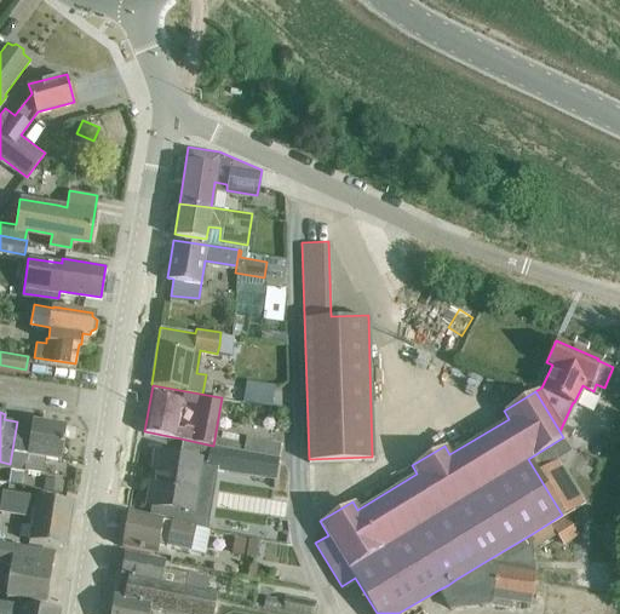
[(17,422),(10,464),(23,466),(42,470),(45,454),(61,458),(67,423),(33,418),(32,424),(17,422)]
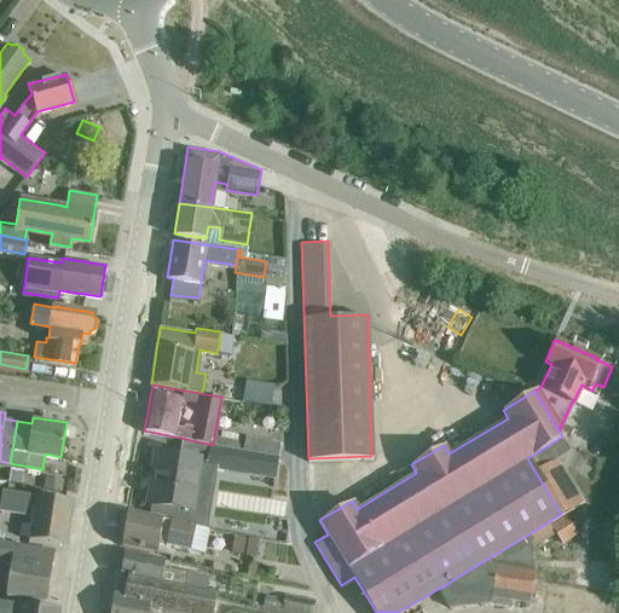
[(281,440),(246,434),(243,450),(278,455),(281,440)]
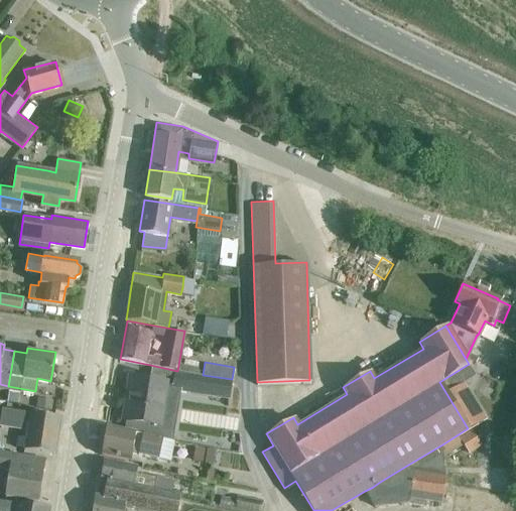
[(131,374),(123,417),(127,418),(125,428),(147,433),(155,434),(157,423),(160,406),(163,406),(167,385),(189,389),(188,390),(228,397),(231,380),(177,371),(150,365),(148,378),(131,374)]
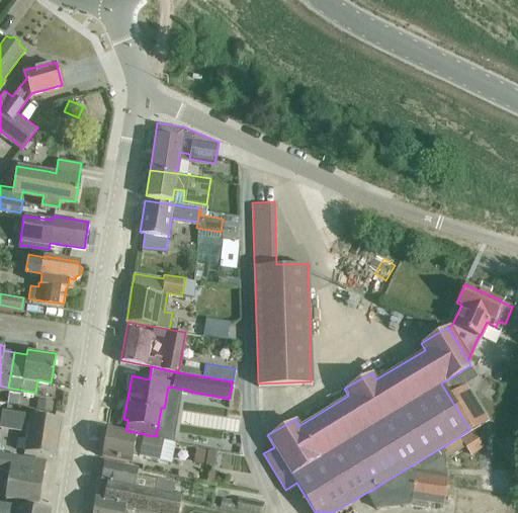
[(9,391),(7,400),(15,401),(16,392),(9,391)]
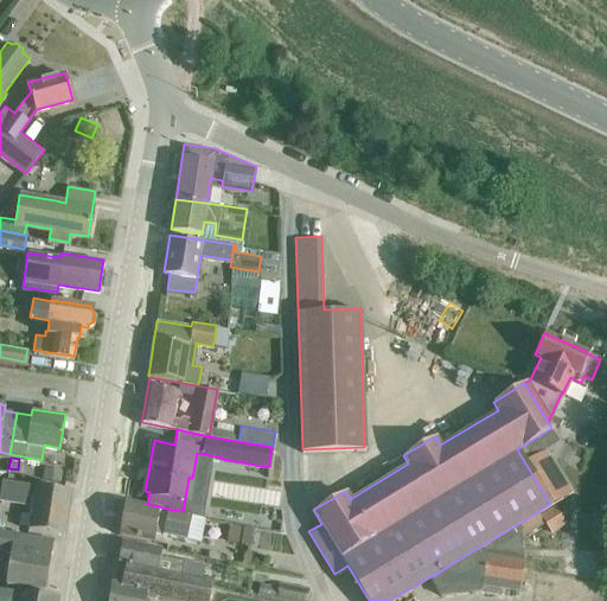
[(45,465),(43,474),(61,477),(62,467),(45,465)]
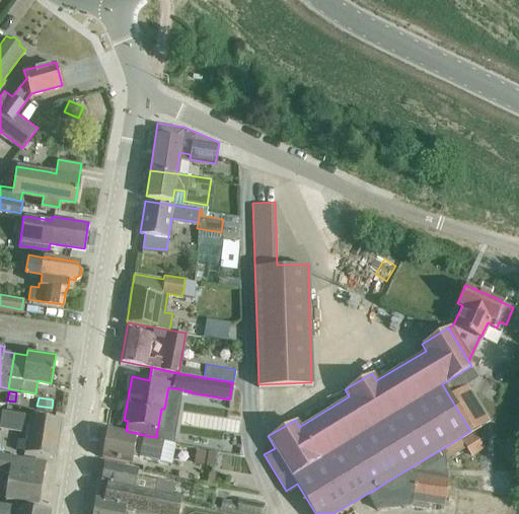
[(0,409),(0,423),(0,424),(0,425),(19,428),(19,430),(27,431),(24,450),(55,454),(61,417),(3,409),(3,410),(0,409)]
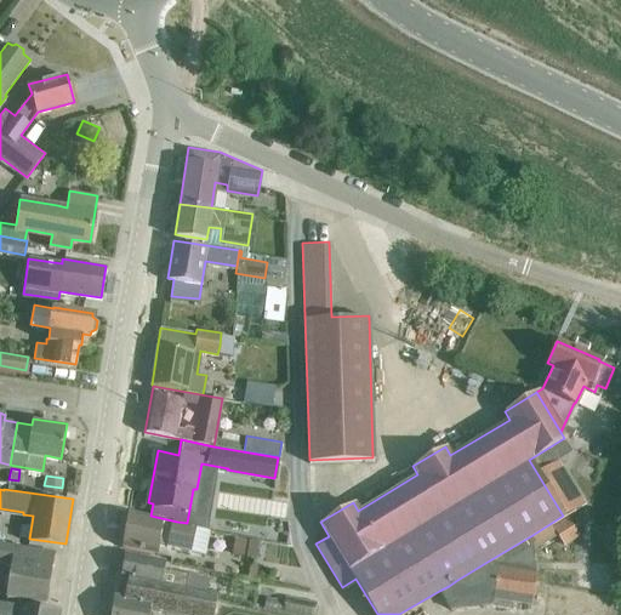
[(127,512),(124,545),(157,551),(159,542),(191,550),(192,544),(195,525),(187,523),(177,522),(151,516),(127,512)]
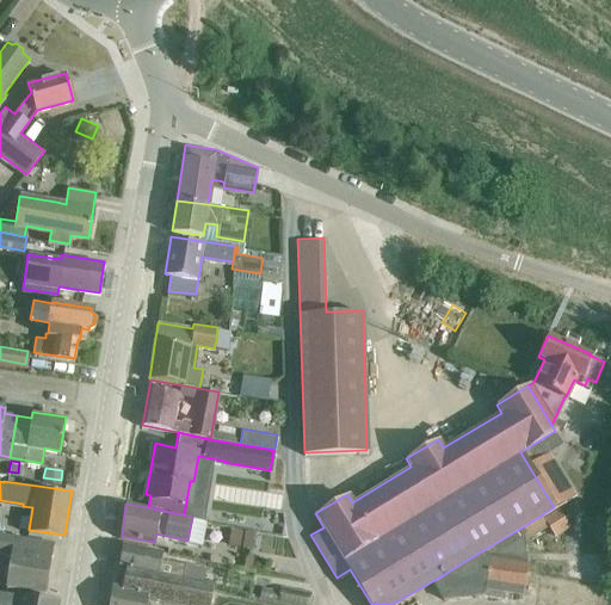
[(555,533),(568,525),(559,507),(544,516),(555,533)]
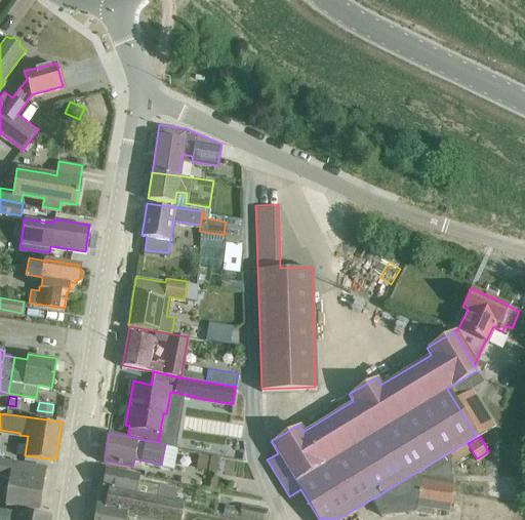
[(465,443),(450,452),(454,461),(470,451),(465,443)]
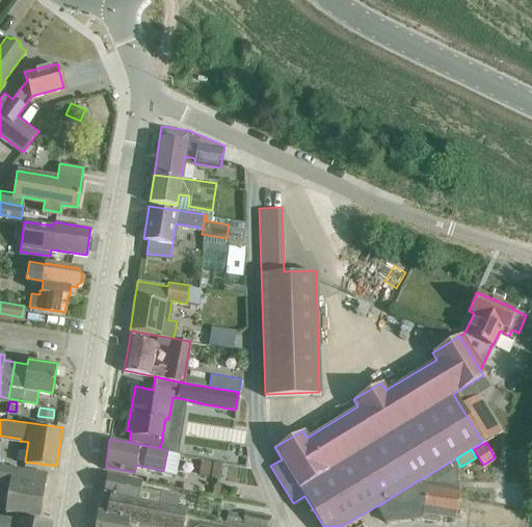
[(201,471),(209,472),(211,459),(203,458),(201,471)]
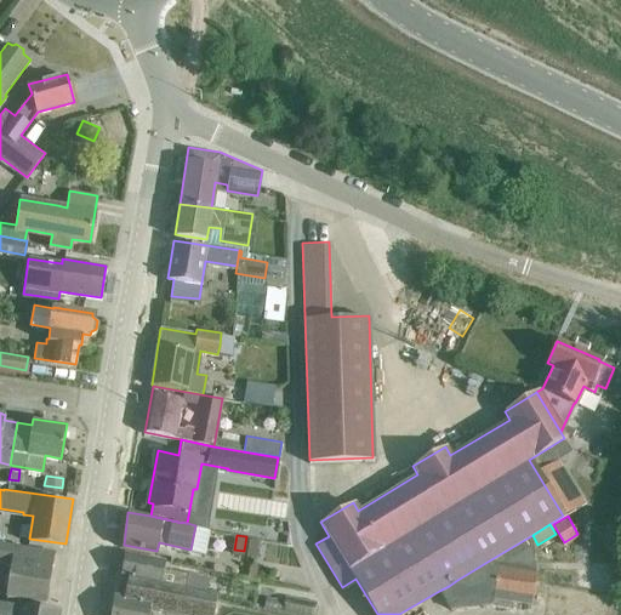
[(0,559),(12,562),(7,596),(45,602),(53,551),(0,541),(0,559)]
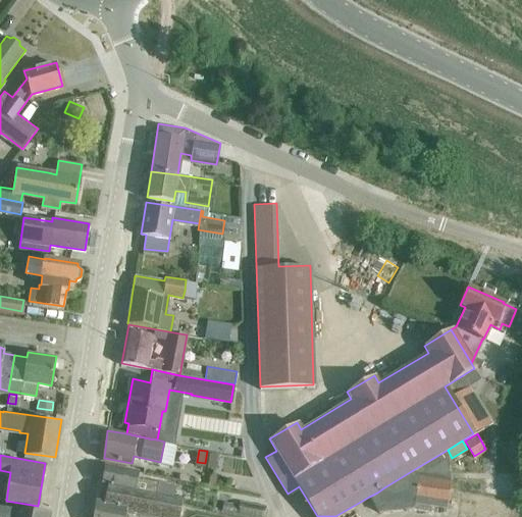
[(101,473),(100,480),(102,482),(102,485),(108,486),(135,490),(155,496),(159,478),(138,475),(139,470),(106,464),(104,471),(101,473)]
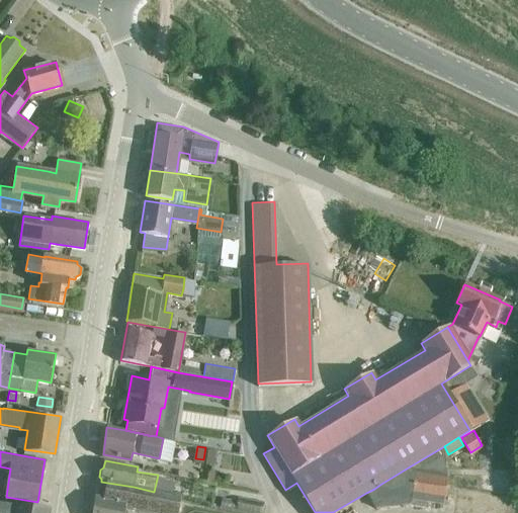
[(374,489),(366,493),(374,506),(410,503),(411,493),(414,475),(410,466),(381,484),(374,489)]
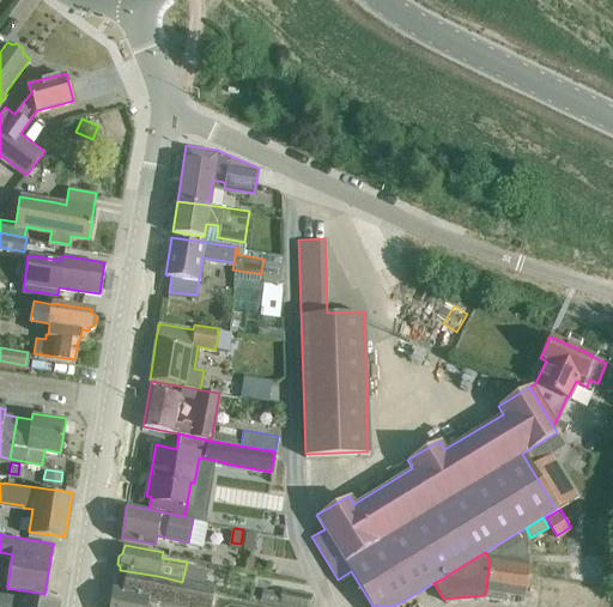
[(486,583),(485,595),(503,598),(504,593),(523,595),(528,563),(491,556),(490,562),(486,583)]
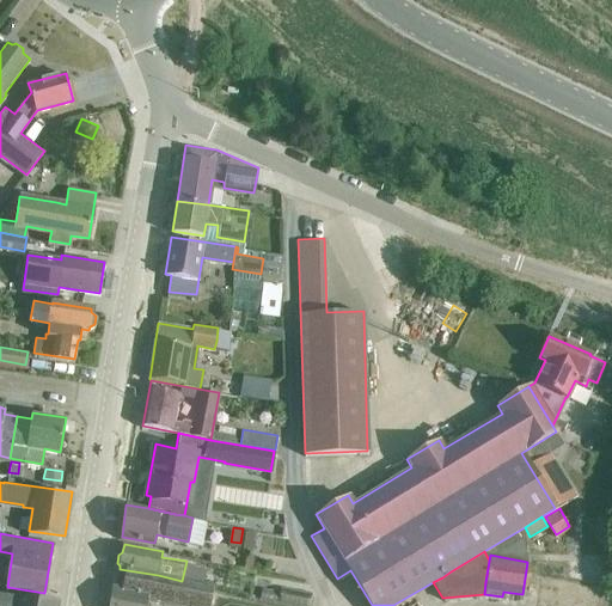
[(114,588),(110,605),(147,605),(150,600),(178,605),(209,605),(213,589),(127,573),(123,589),(114,588)]
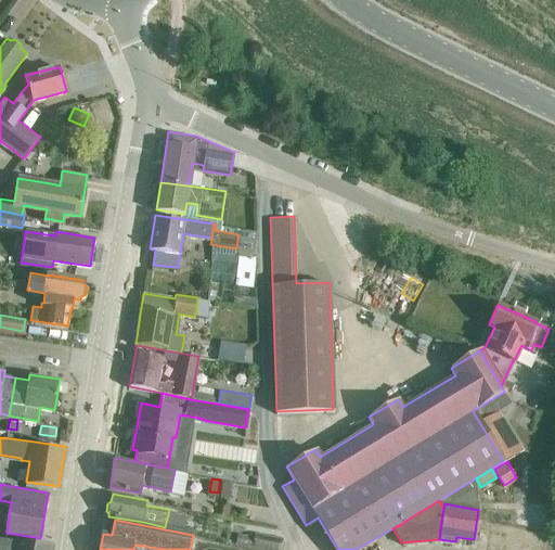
[(239,531),(236,540),(254,545),(256,535),(239,531)]
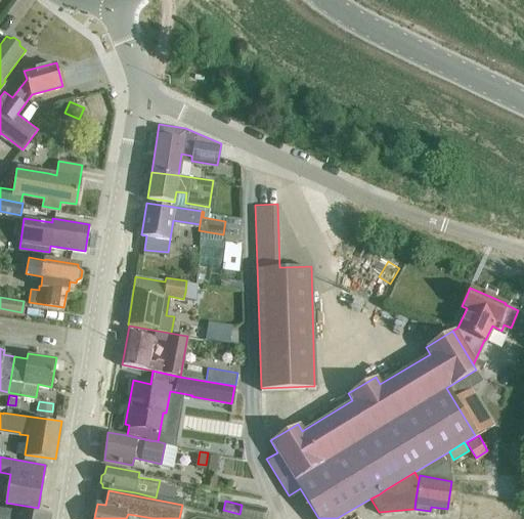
[(264,518),(266,508),(243,503),(242,505),(239,514),(264,518)]
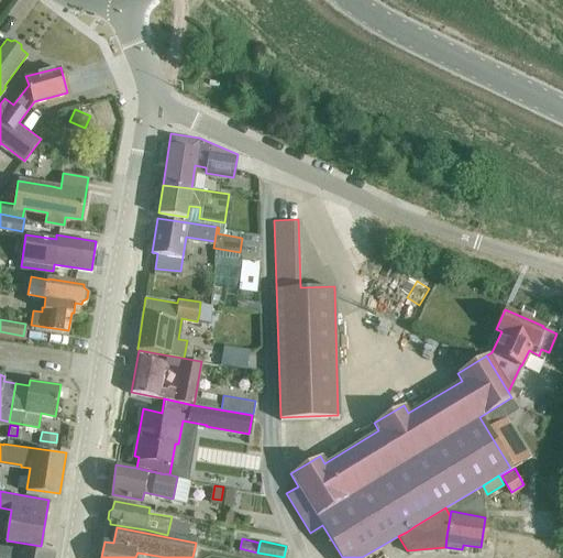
[(53,557),(54,553),(0,543),(0,557),(53,557)]
